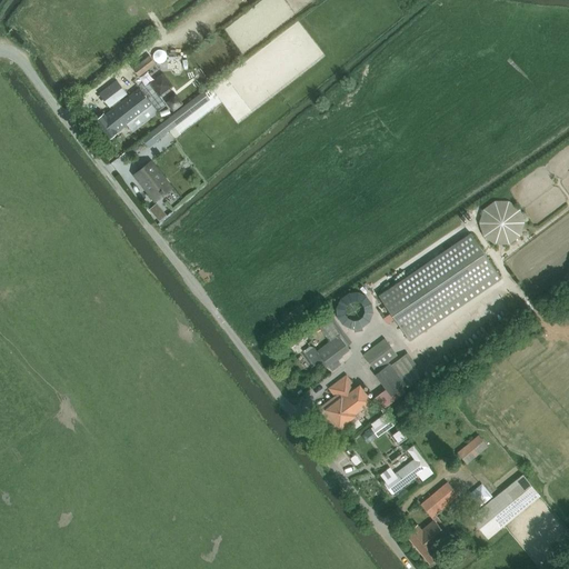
[(139,77),(156,63),(150,56),(132,69),(139,77)]
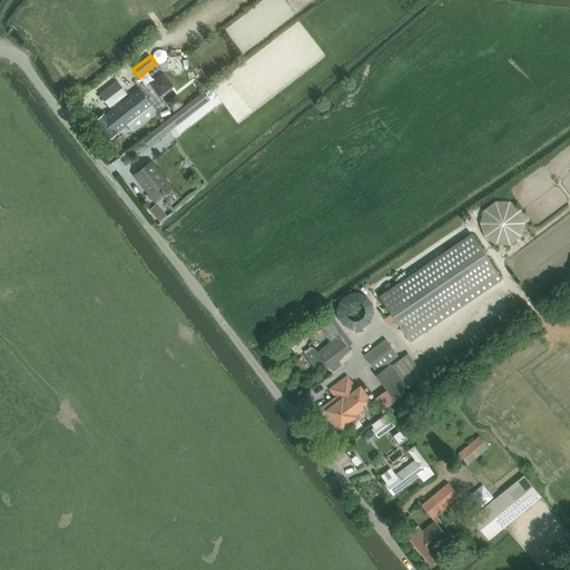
[(133,133),(158,112),(140,88),(117,107),(115,104),(127,94),(117,81),(99,95),(109,108),(112,106),(115,108),(105,116),(104,115),(94,121),(108,140),(127,125),(133,133)]
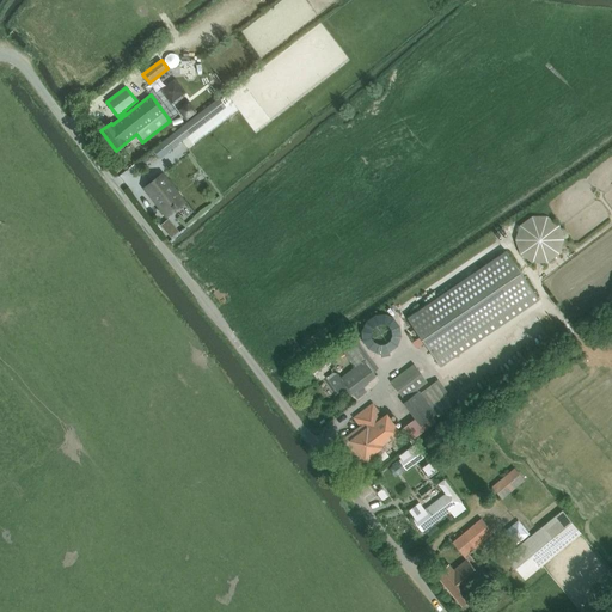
[(165,153),(221,110),(214,102),(176,132),(159,145),(165,153)]
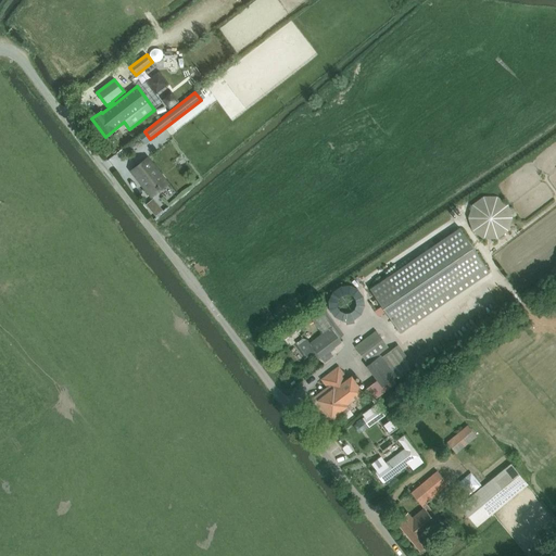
[(147,159),(131,171),(152,197),(167,185),(147,159)]
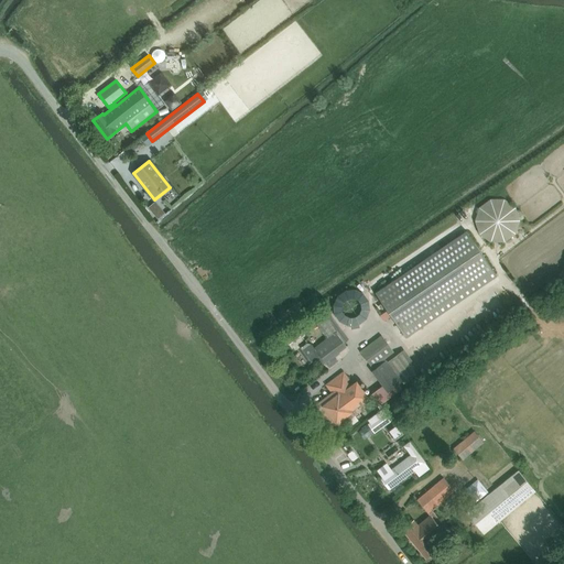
[(405,338),(497,277),(467,231),(376,293),(405,338)]
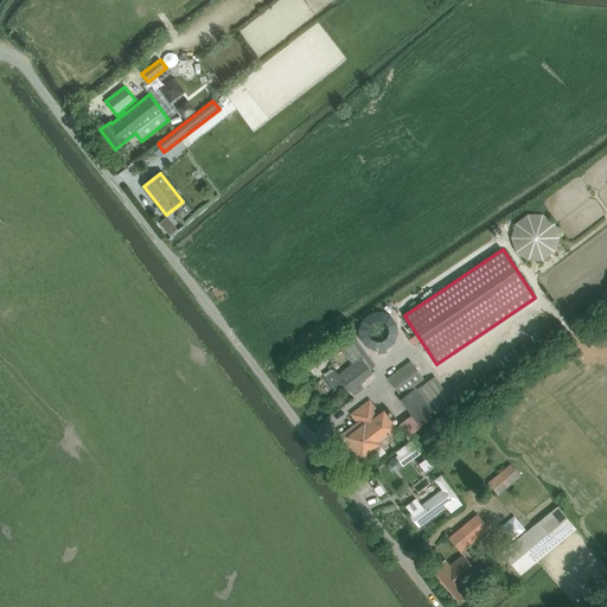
[(372,374),(362,358),(339,375),(350,390),(372,374)]
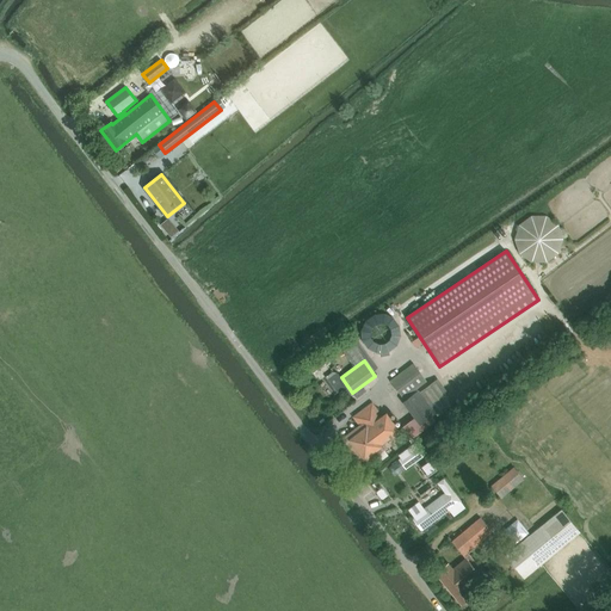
[(402,399),(426,382),(413,364),(389,381),(402,399)]
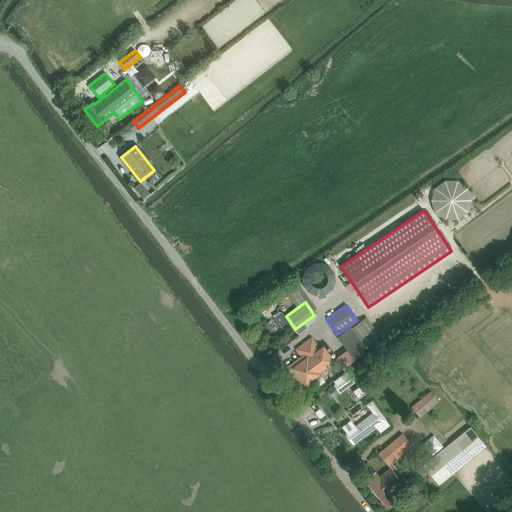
[(367,348),(388,333),(374,313),(359,324),(357,322),(337,337),(347,350),(337,358),(343,367),(347,364),(346,363),(352,358),(351,356),(356,352),(365,346),(367,348)]
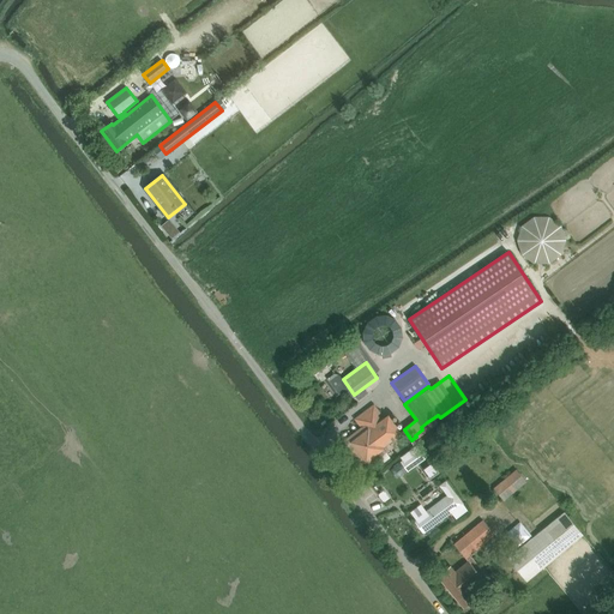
[(402,433),(393,422),(387,415),(380,420),(377,415),(379,414),(373,404),(355,419),(361,427),(360,428),(351,435),(344,441),(350,450),(348,451),(355,461),(357,459),(365,468),(377,458),(375,456),(384,449),(383,447),(402,433)]
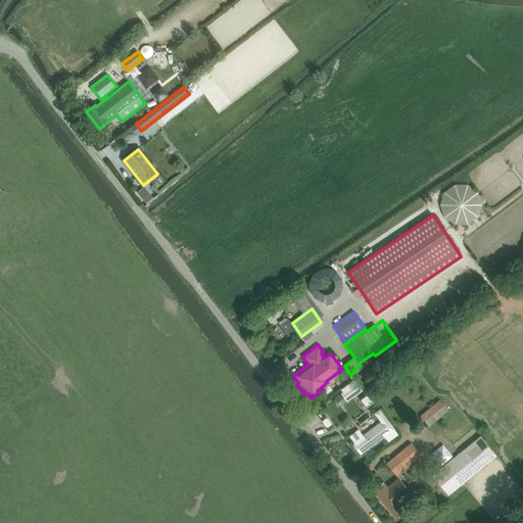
[(429,427),(448,411),(440,400),(421,417),(429,427)]
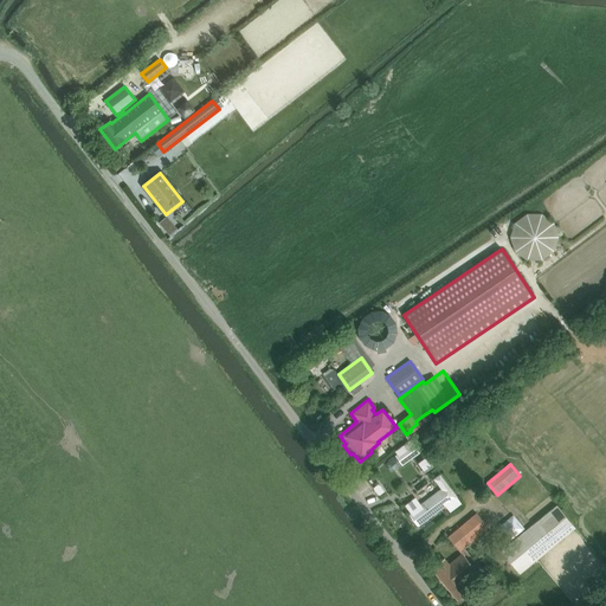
[(451,510),(461,503),(456,497),(457,497),(447,487),(440,476),(420,491),(424,497),(438,485),(443,490),(418,509),(413,503),(406,509),(419,526),(446,504),(451,510)]
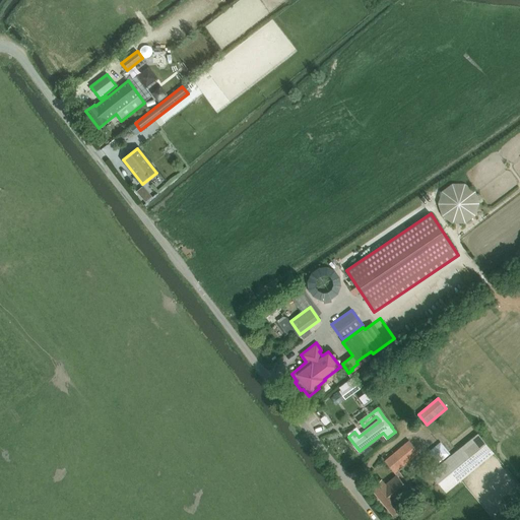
[(446,493),(494,454),(477,435),(431,473),(446,493)]
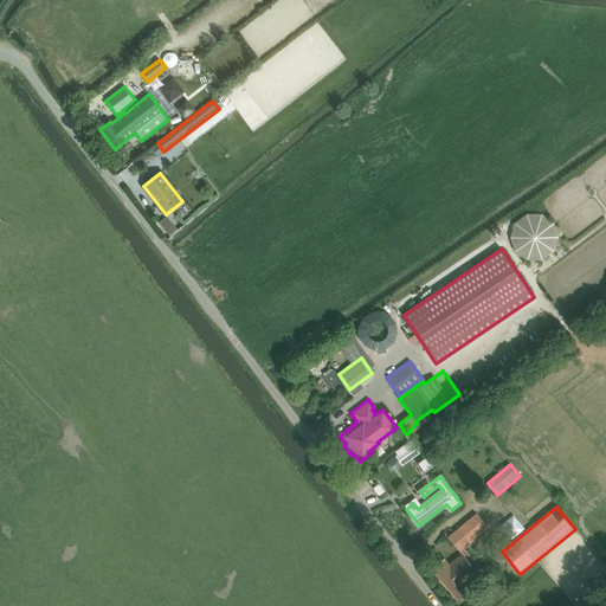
[(459,552),(474,540),(489,528),(477,514),(447,537),(462,555),(450,565),(445,559),(432,569),(458,601),(468,593),(465,590),(466,588),(463,584),(477,571),(474,566),(476,563),(466,552),(463,555),(459,552)]
